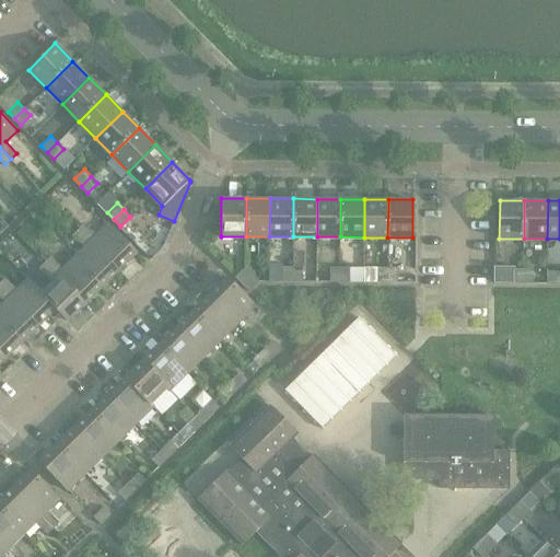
[(84,222),(79,228),(119,269),(137,252),(107,222),(96,234),(84,222)]
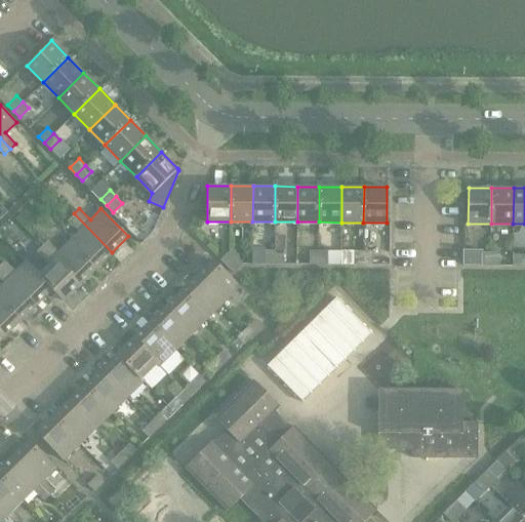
[(79,230),(69,240),(95,268),(112,252),(74,213),(69,218),(79,230)]
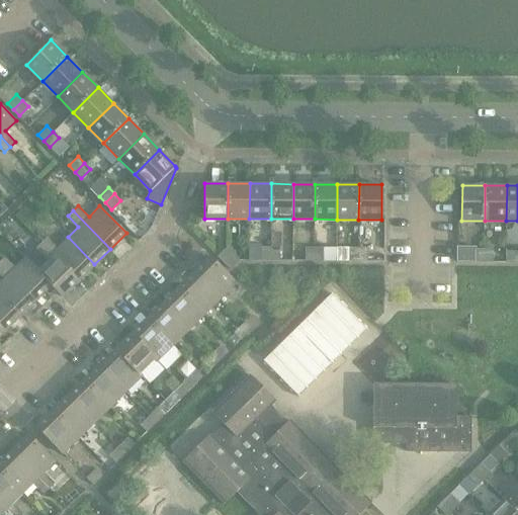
[(48,237),(41,242),(79,279),(94,264),(68,237),(58,247),(48,237)]
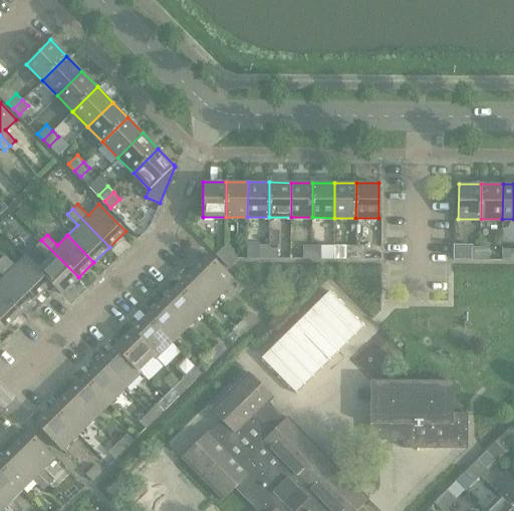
[(49,257),(39,267),(38,268),(52,281),(51,282),(62,293),(78,277),(41,240),(36,245),(49,257)]
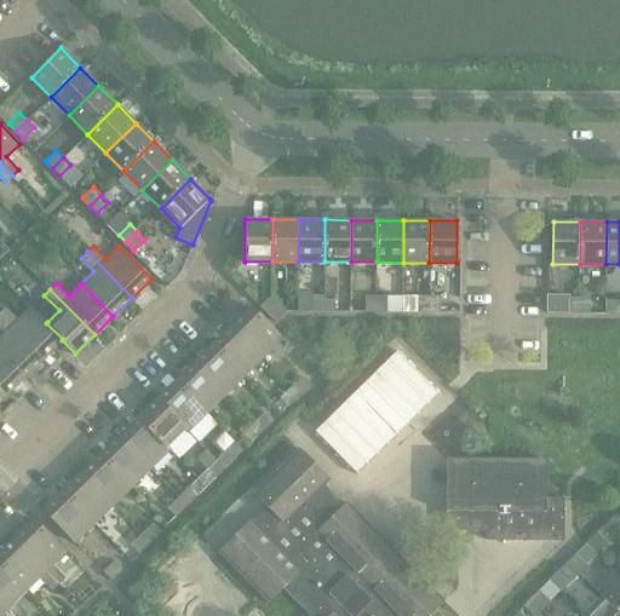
[(262,305),(269,312),(280,301),(273,294),(262,305)]
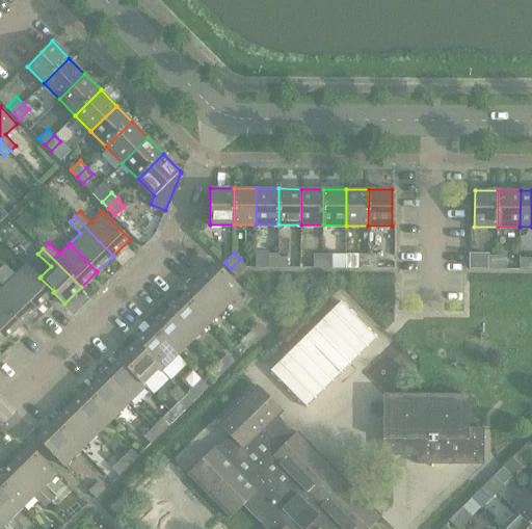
[(269,266),(278,266),(278,253),(269,253),(269,266)]
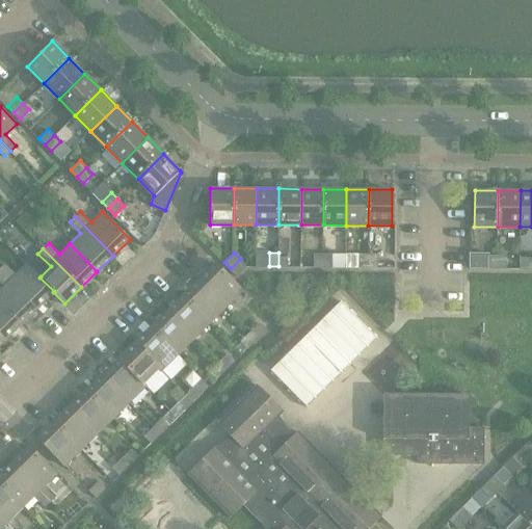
[(278,253),(278,266),(287,266),(287,253),(278,253)]
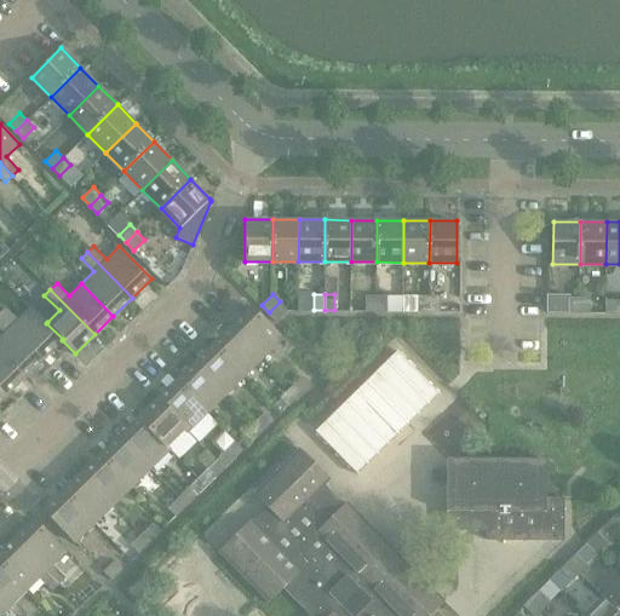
[(366,310),(377,310),(377,294),(366,294),(366,310)]
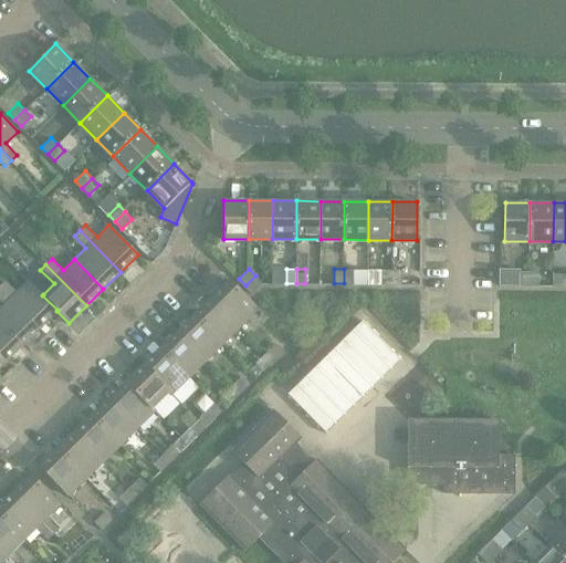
[(344,269),(344,283),(353,283),(353,270),(344,269)]
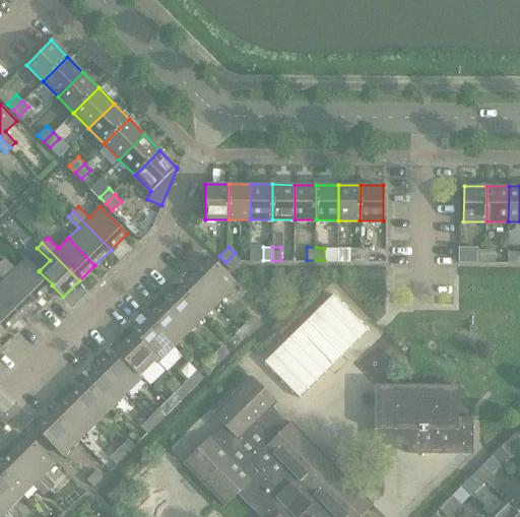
[(477,247),(460,247),(460,261),(477,261),(477,249),(477,247)]
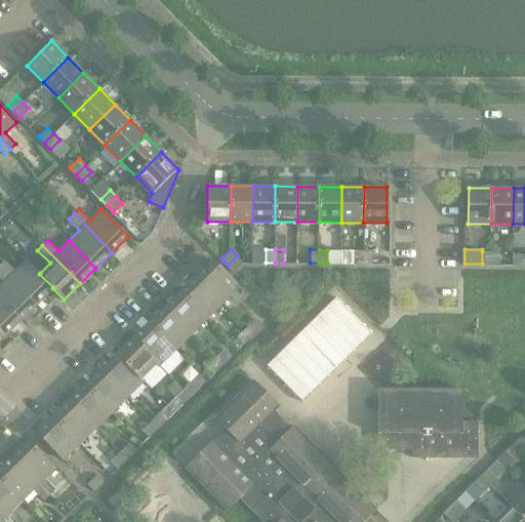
[(354,263),(363,264),(363,250),(354,250),(354,263)]
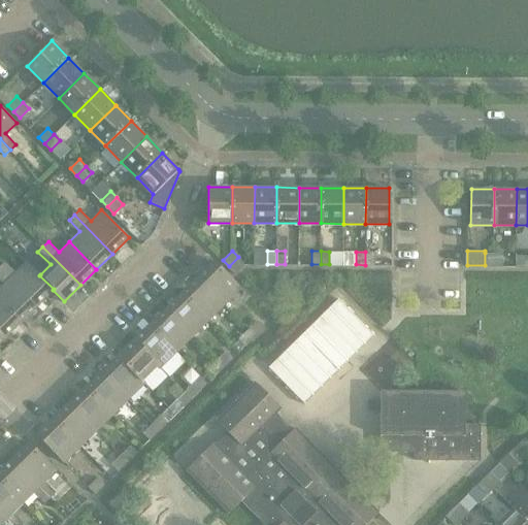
[(365,252),(365,265),(374,265),(374,252),(365,252)]
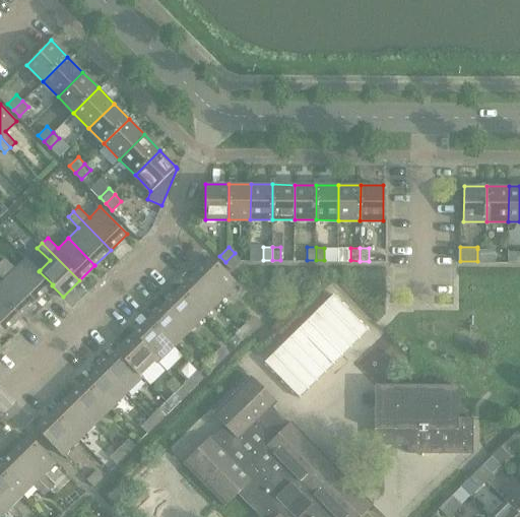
[(477,261),(485,261),(485,249),(477,249),(477,261)]
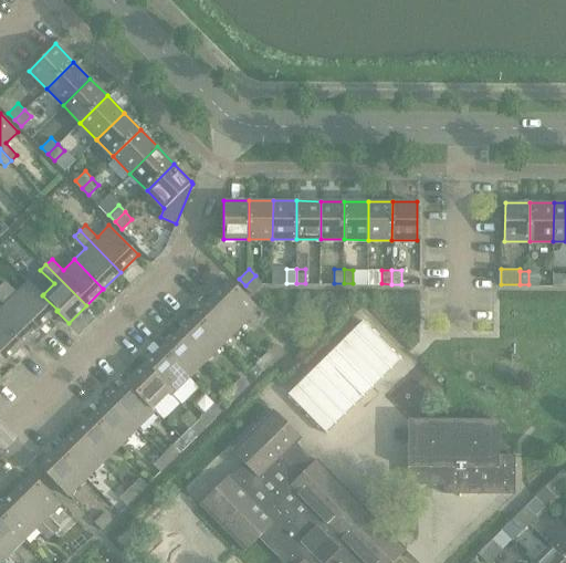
[(528,271),(528,284),(538,285),(538,271),(528,271)]
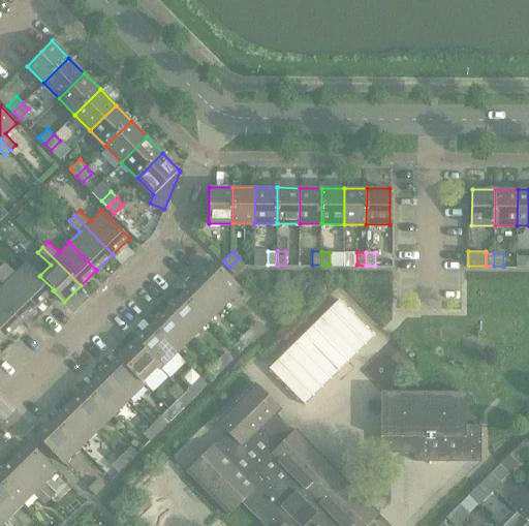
[(239,257),(229,267),(236,273),(245,265),(239,257)]
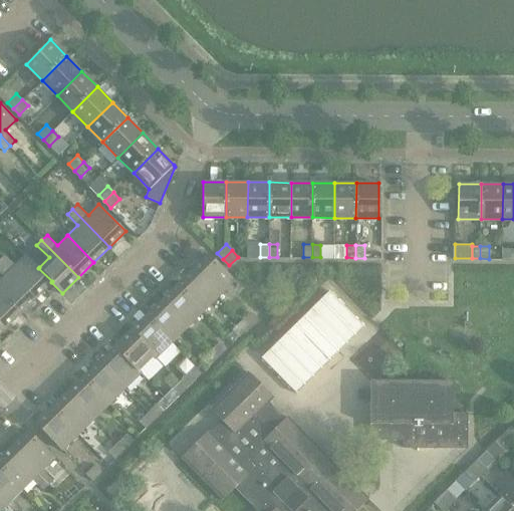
[(208,253),(192,269),(219,295),(235,280),(208,253)]
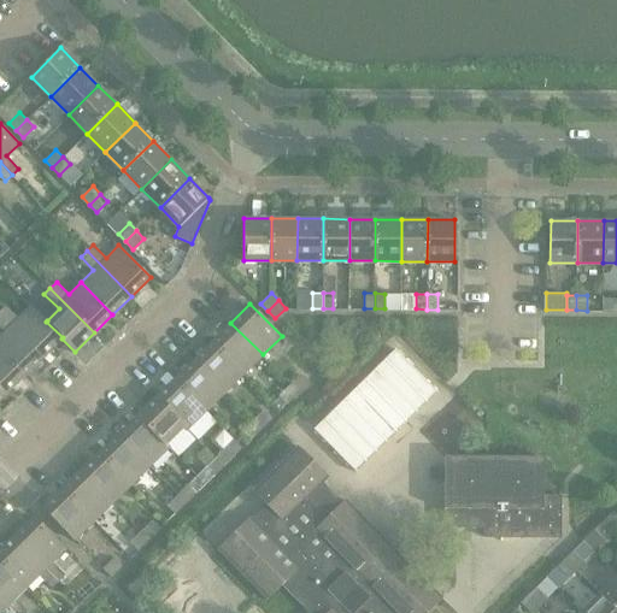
[(6,305),(0,310),(0,312),(43,357),(62,339),(63,337),(46,322),(47,320),(31,305),(18,318),(6,305)]
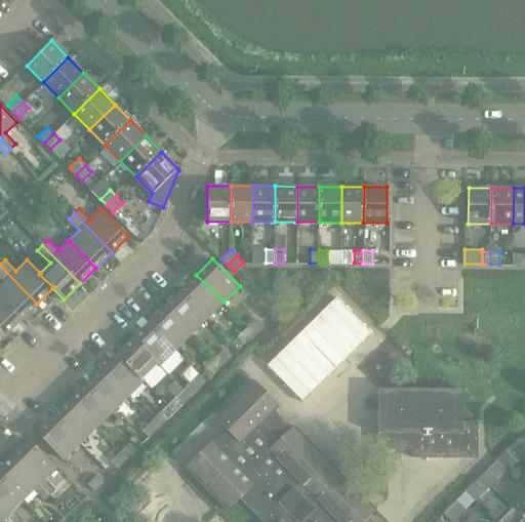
[(0,276),(4,281),(0,285),(0,296),(22,319),(37,304),(0,266),(0,276)]
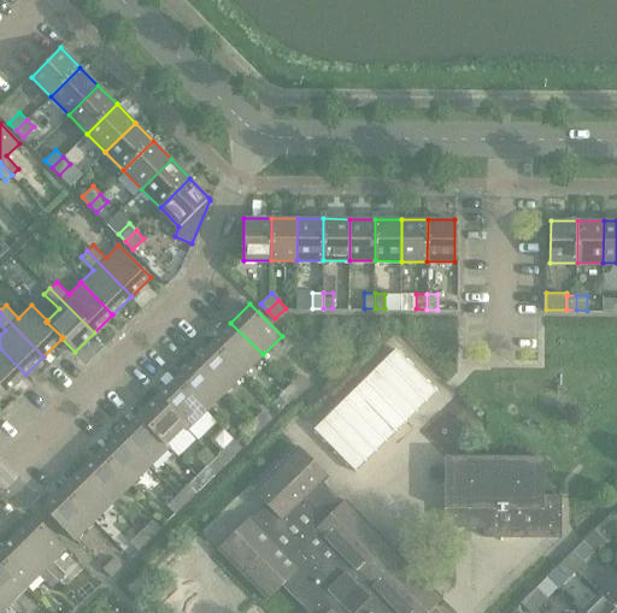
[(230,323),(212,341),(244,373),(263,354),(230,323)]
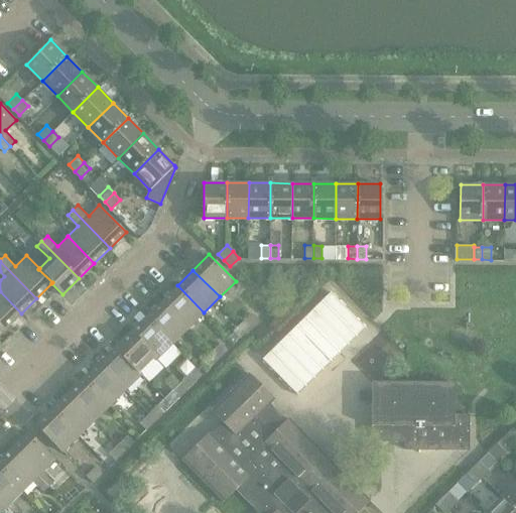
[(177,285),(161,300),(188,328),(204,312),(177,285)]
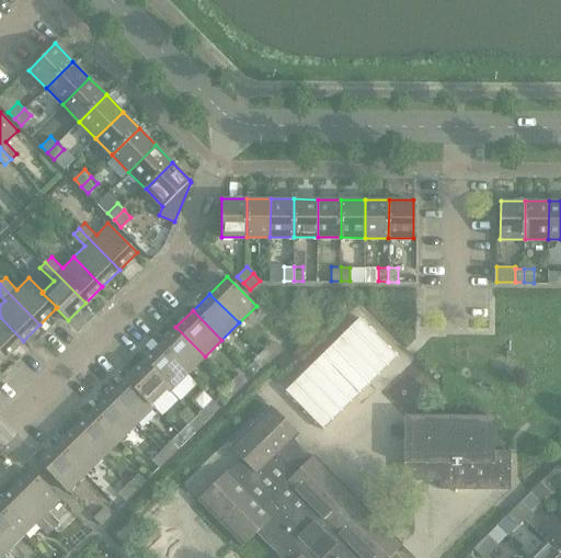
[(0,351),(6,357),(23,341),(0,317),(0,351)]
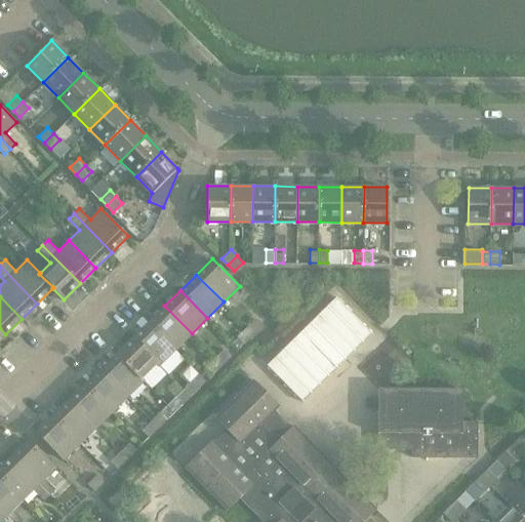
[(336,296),(267,364),(303,400),(372,332),(336,296)]
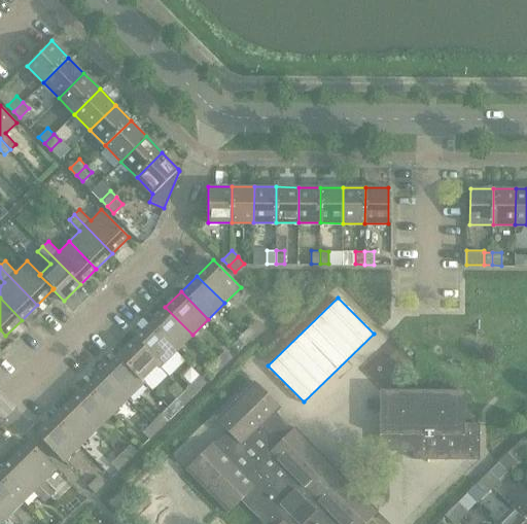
[(165,307),(149,322),(176,350),(192,335),(165,307)]
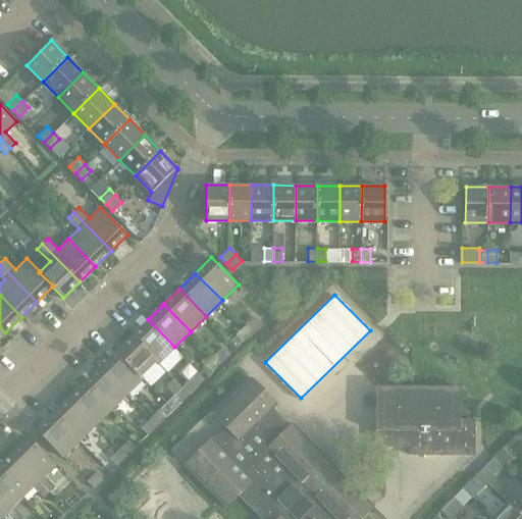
[(255,316),(246,325),(252,331),(261,322),(255,316)]
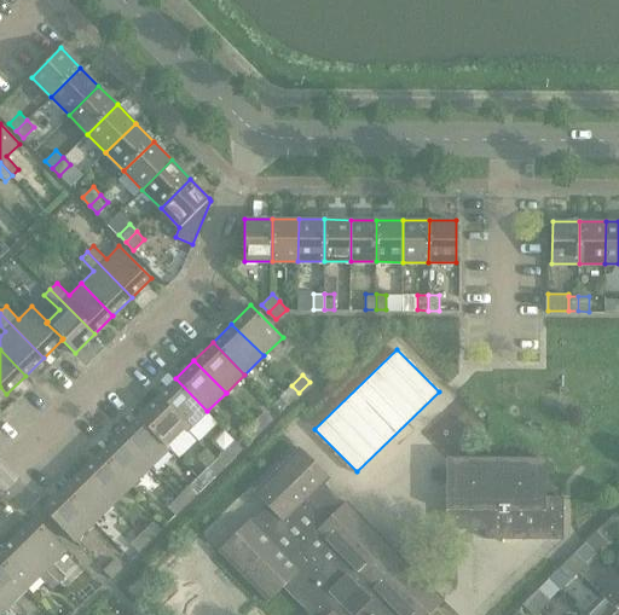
[(175,378),(157,396),(185,427),(185,428),(187,430),(207,411),(175,378)]
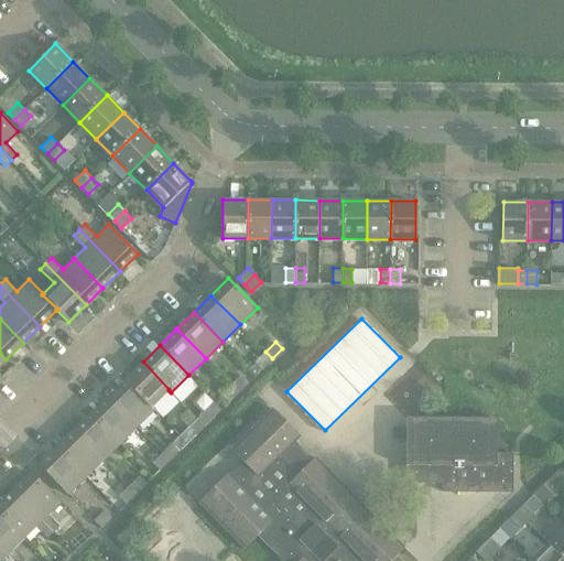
[(272,358),(266,352),(256,360),(262,368),(272,358)]
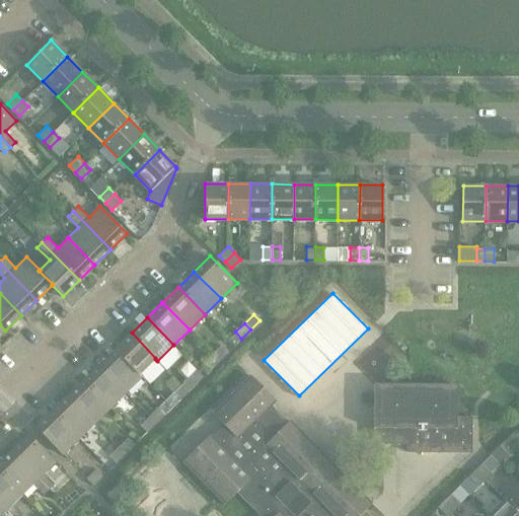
[(132,333),(116,349),(140,373),(141,373),(155,359),(155,358),(132,333)]
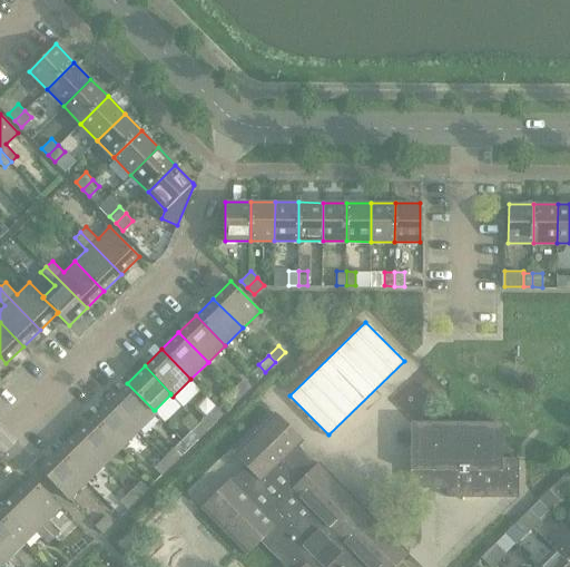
[(244,379),(234,389),(241,396),(251,385),(244,379)]
